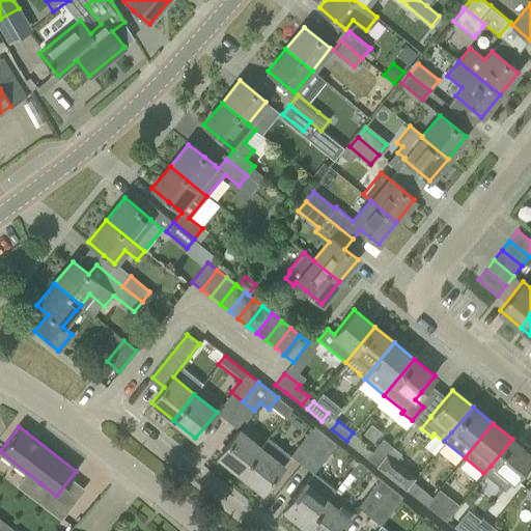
[(295,450),(305,458),(325,435),(313,426),(295,450)]
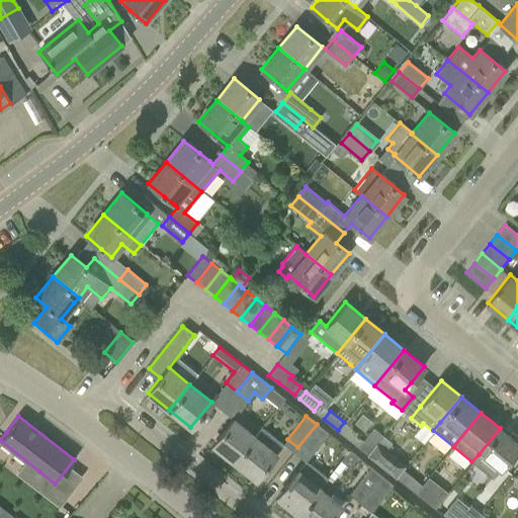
[(212,444),(234,461),(254,436),(233,419),(212,444)]
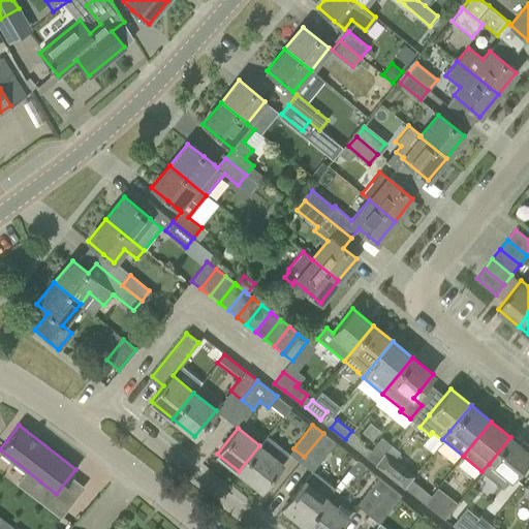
[(323,433),(304,457),(301,462),(312,470),(335,442),(323,433)]
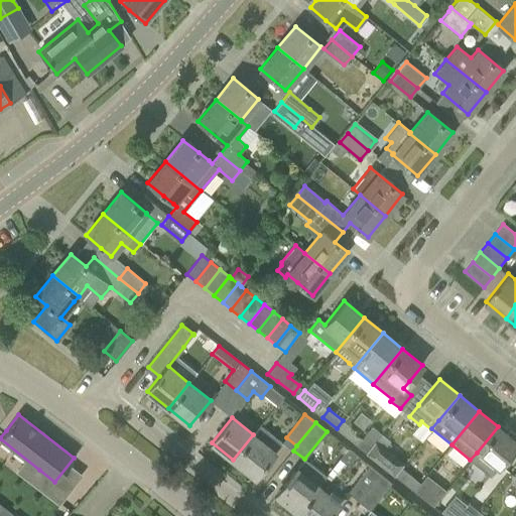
[(253,434),(233,460),(254,477),(282,441),(261,424),(253,434)]
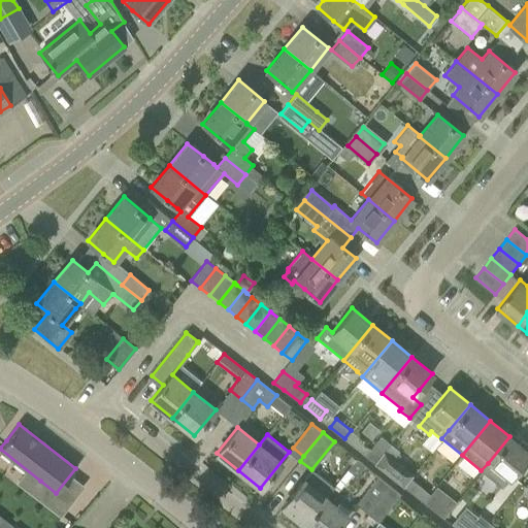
[(365,455),(374,462),(390,443),(380,435),(365,455)]
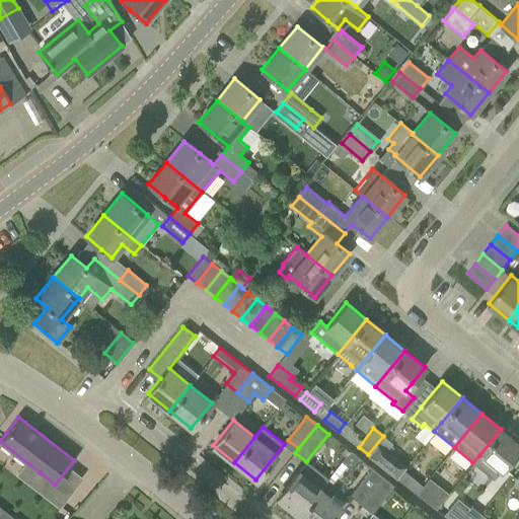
[(500,471),(518,447),(518,439),(512,434),(510,437),(501,429),(479,455),(500,471)]
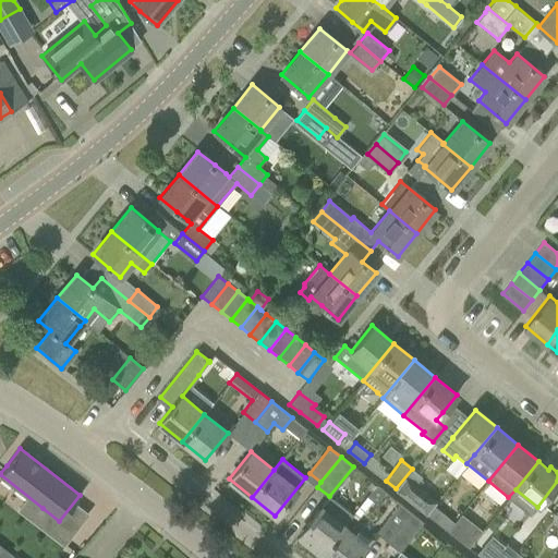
[(397,487),(396,488),(426,513),(433,506),(436,501),(415,484),(422,476),(412,469),(411,469),(404,477),(397,487)]
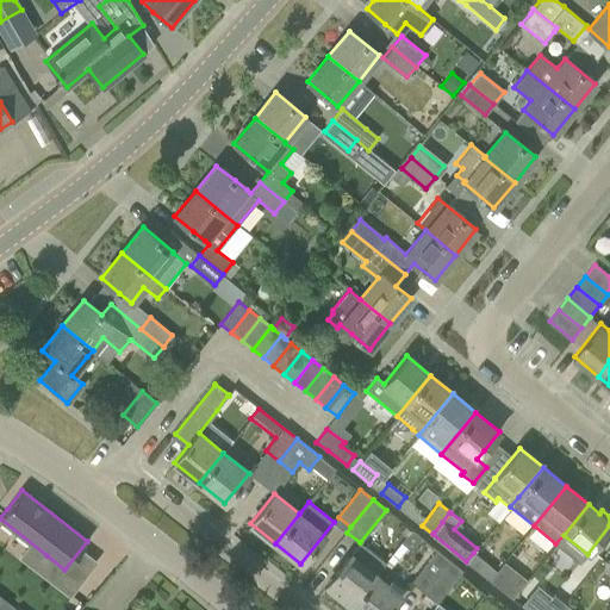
[(411,530),(402,542),(411,549),(421,537),(411,530)]
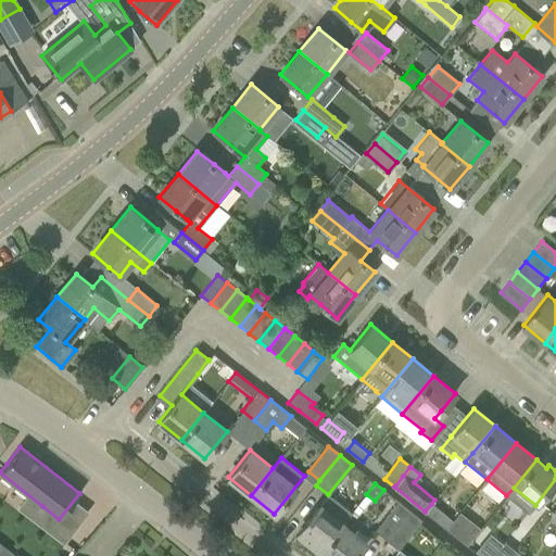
[(298,532),(320,551),(342,523),(352,512),(329,494),(320,505),(319,505),(311,516),(298,532)]
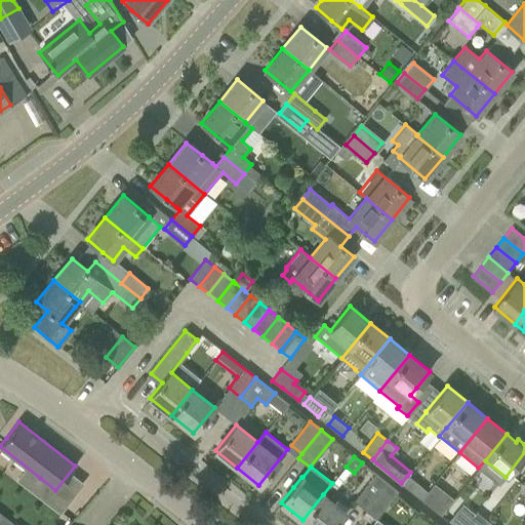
[(354,500),(365,510),(387,482),(376,474),(361,493),(354,500)]
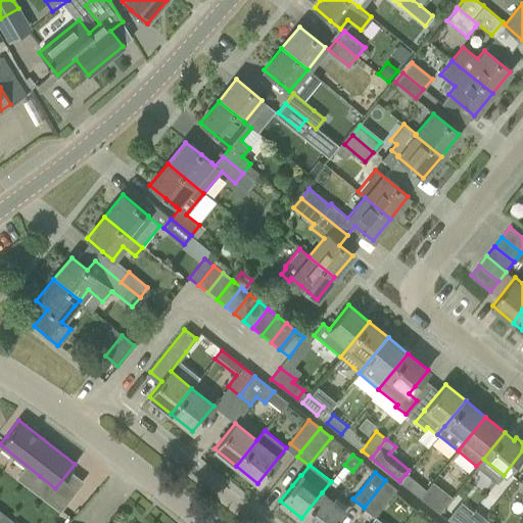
[(399,482),(419,497),(425,489),(406,474),(399,481),(399,482)]
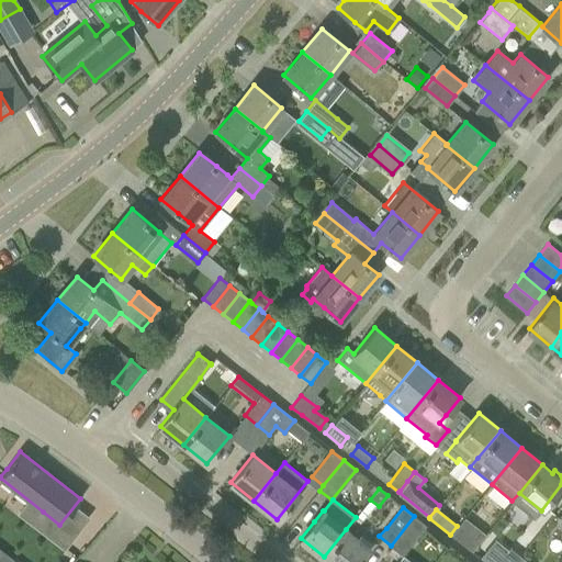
[(414,516),(391,546),(403,555),(409,547),(427,526),(414,516)]
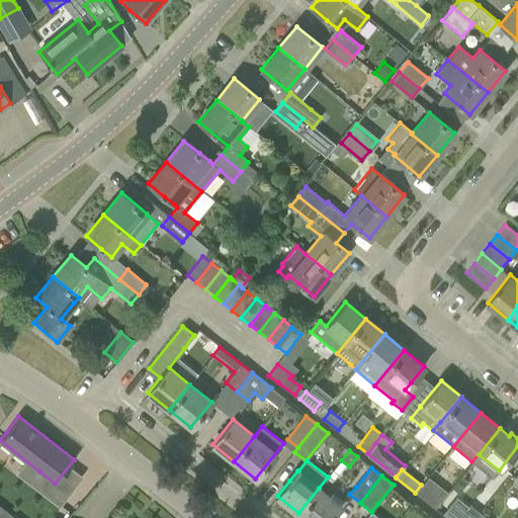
[(421,485),(415,493),(433,507),(446,492),(428,477),(421,485)]
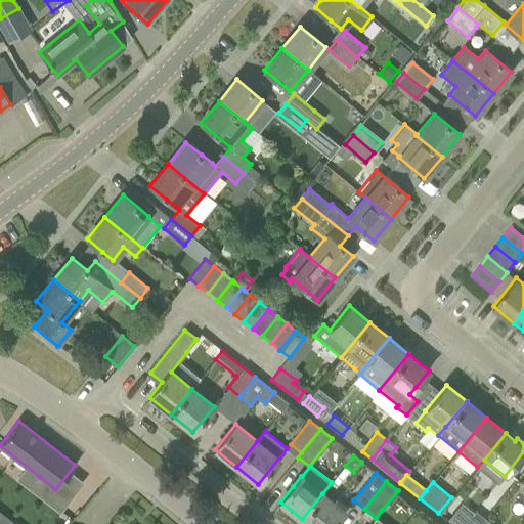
[(322,493),(302,519),(307,523),(333,523),(344,511),(322,493)]
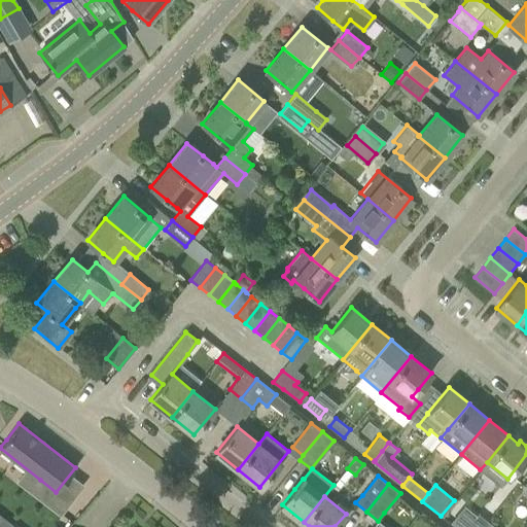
[(467,526),(482,526),(487,521),(479,514),(467,526)]
